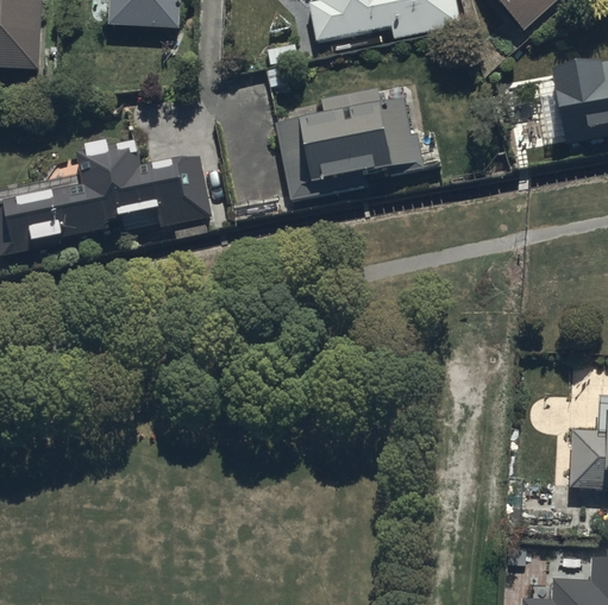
[(0,0),(0,67),(35,68),(37,0),(0,0)]
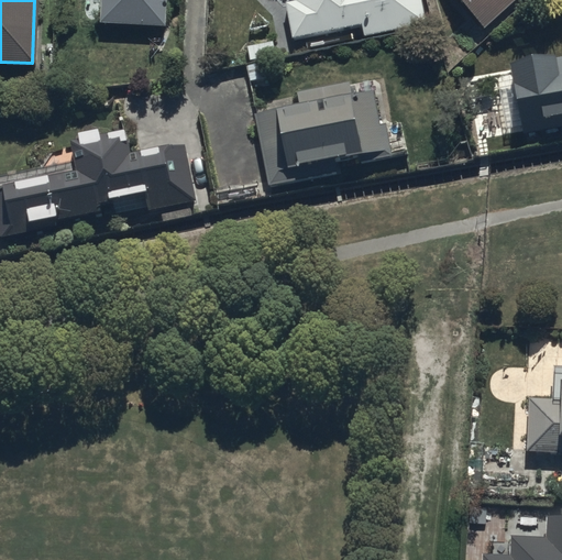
[(99,0),(98,22),(166,28),(168,0),(99,0)]
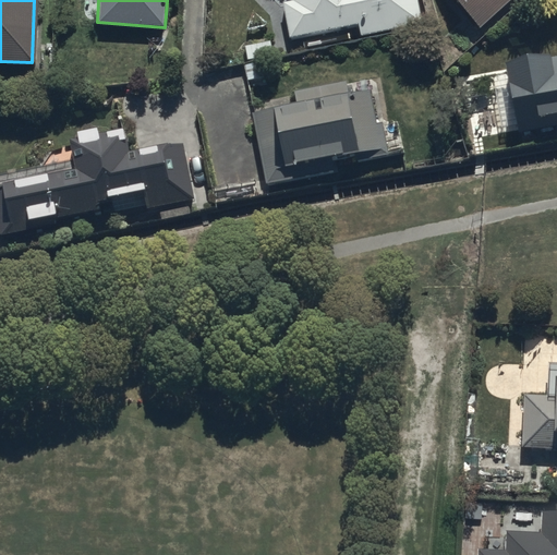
[(291,0),(292,3),(285,4),(291,39),(361,25),(363,35),(423,23),(419,0),(291,0)]
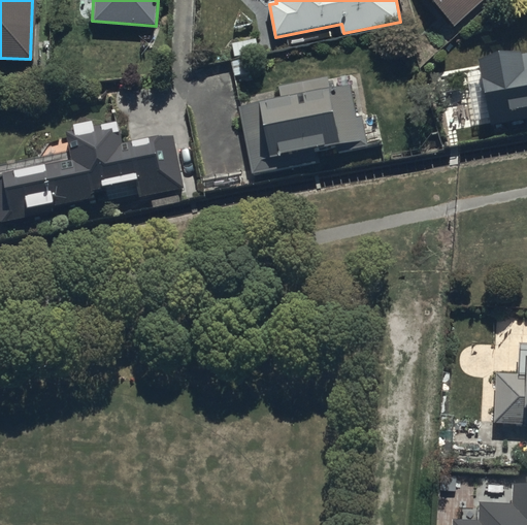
[(429,0),(455,26),(482,0),(429,0)]
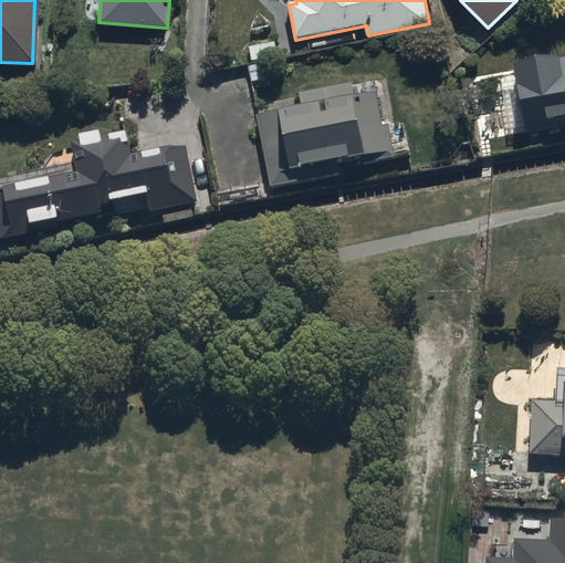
[(275,41),(248,45),(251,63),(248,63),(251,81),(268,77),(263,58),(278,55),(275,41)]
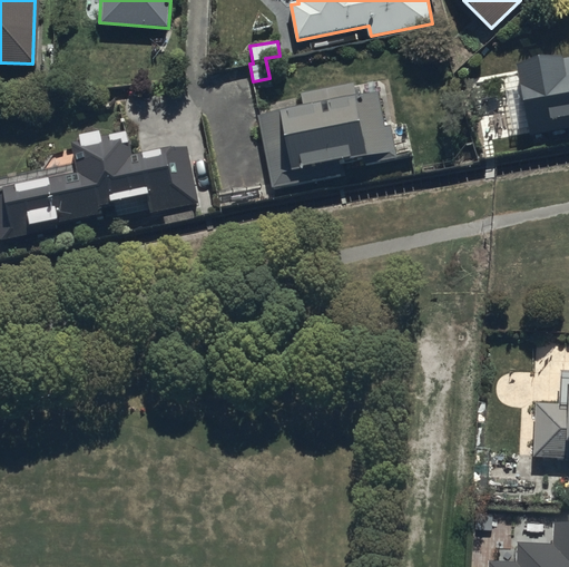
[(568,56),(518,66),(531,137),(568,129),(568,56)]
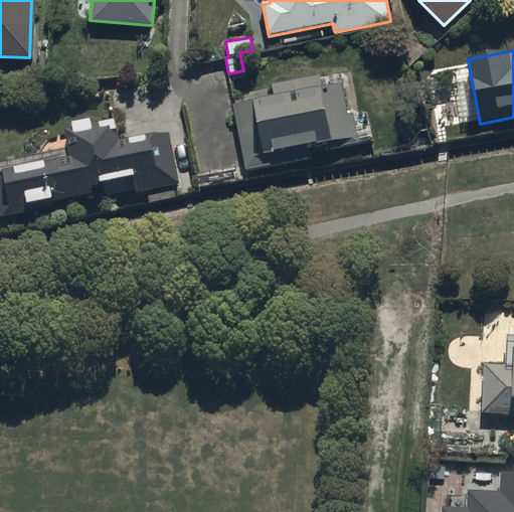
[(227,98),(245,167),(360,142),(346,72),(227,98)]
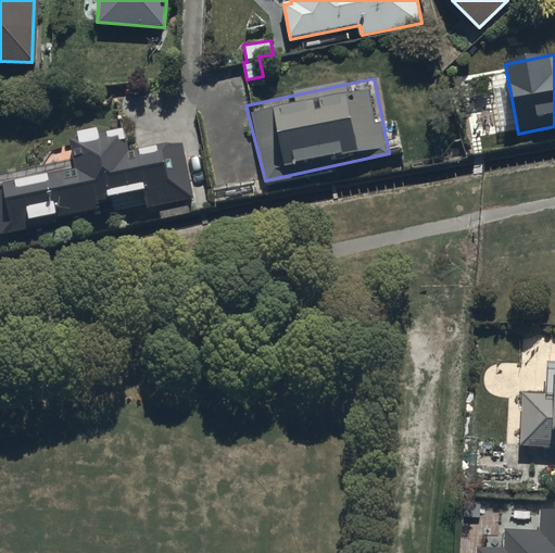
[(0,234),(1,239),(192,199),(181,148),(135,158),(128,126),(68,139),(74,164),(0,179),(0,234)]
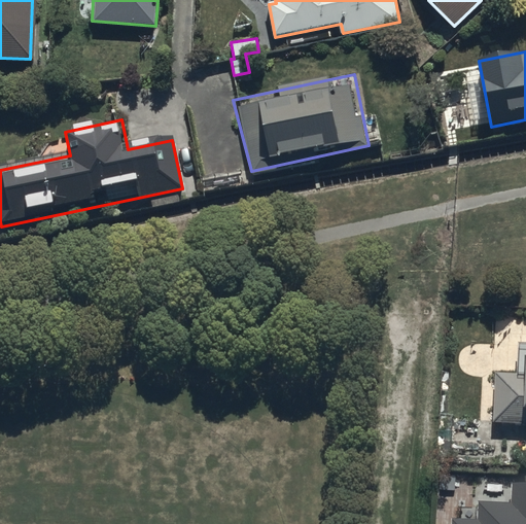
[(489,452),(525,454),(525,339),(524,370),(495,368),(489,452)]
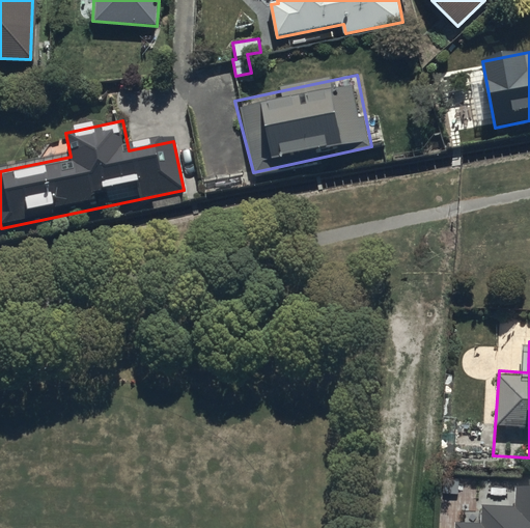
[(455,527),(529,527),(529,488),(457,485),(455,527)]
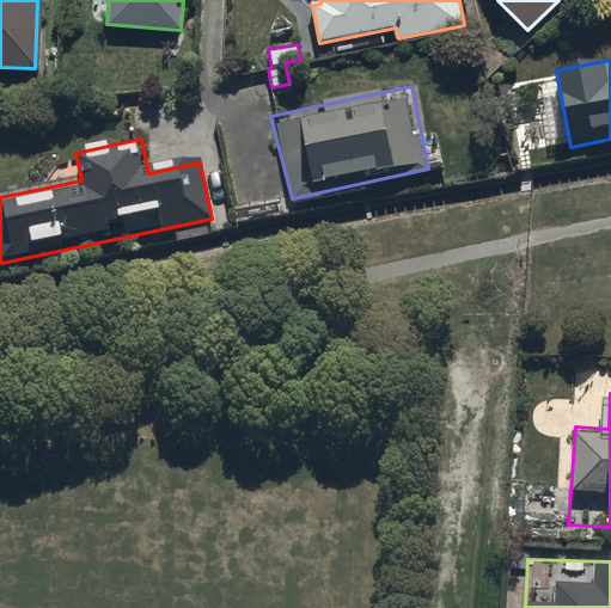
All buildings are outlined.
